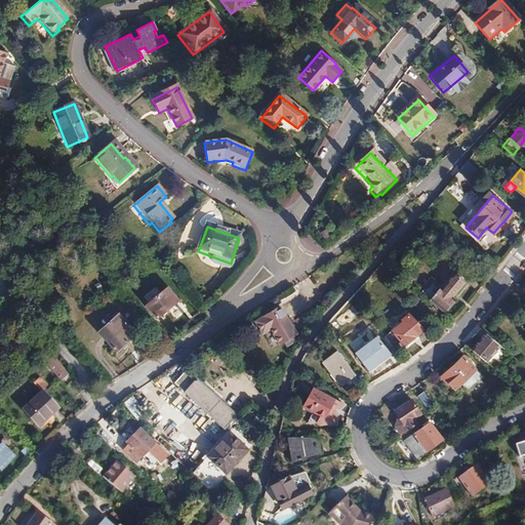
[(434,278),(422,291),(444,311),(456,298),(453,295),(467,281),(455,271),(442,285),(434,278)]
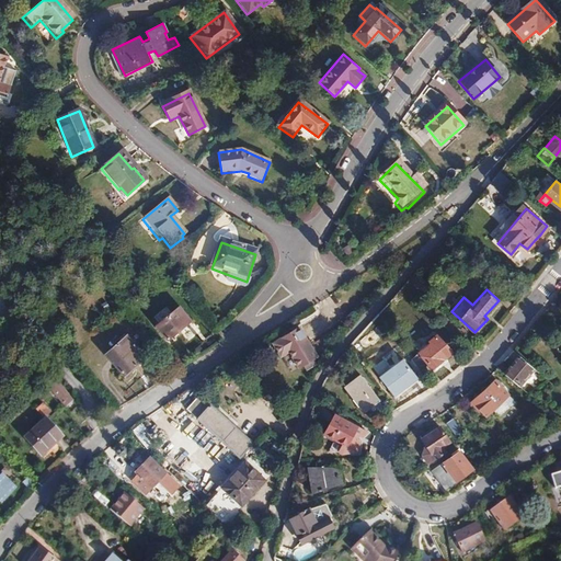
[(165,306),(151,320),(157,325),(171,312),(165,306)]
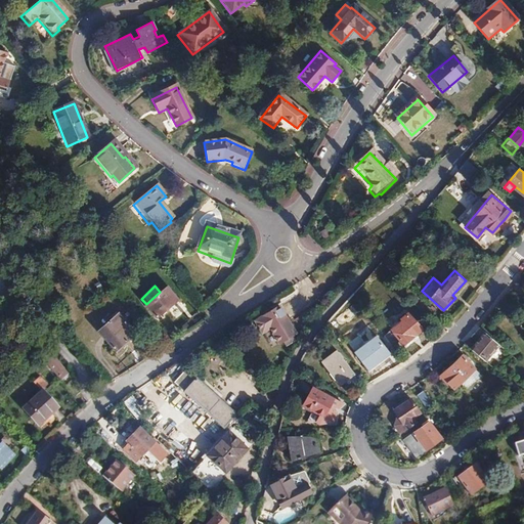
[(178,303),(166,289),(147,303),(160,317),(178,303)]
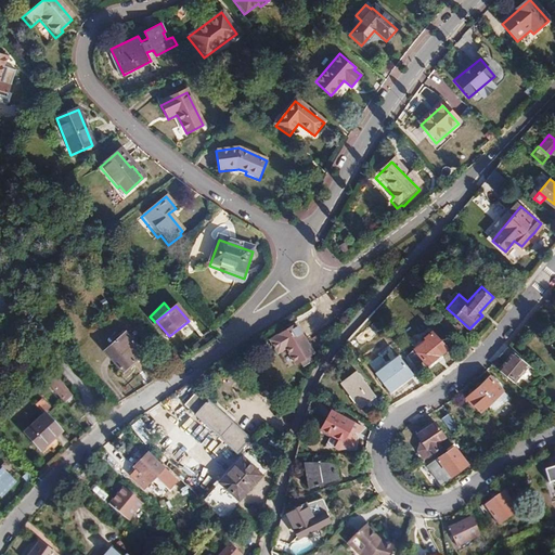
[(315,351),(298,322),(272,337),(280,350),(288,345),(298,361),(301,359),(305,364),(314,359),(312,353),(315,351)]
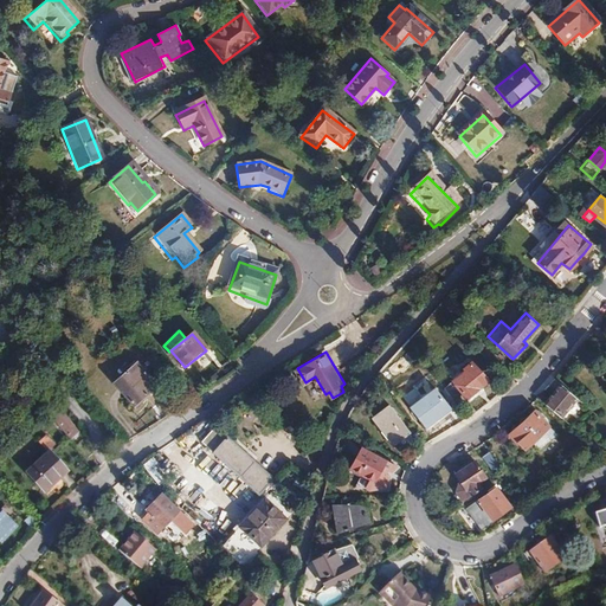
[(468,365),(442,380),(451,395),(461,389),(464,395),(469,395),(474,392),(475,387),(474,386),(489,376),(479,363),(477,365),(472,358),(465,362),(468,365)]
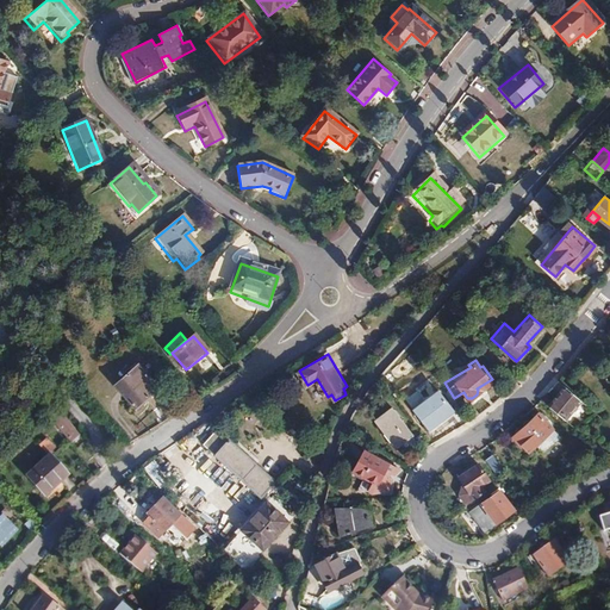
[(161,388),(142,366),(119,385),(137,408),(161,388)]
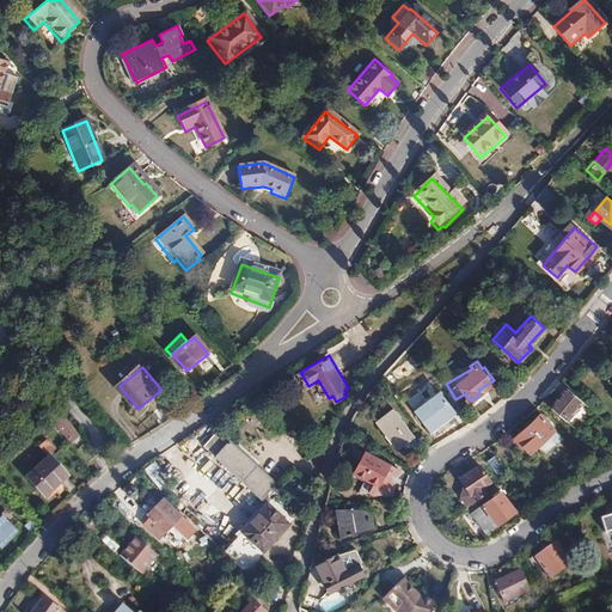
[(581,402),(565,387),(551,404),(568,417),(581,402)]
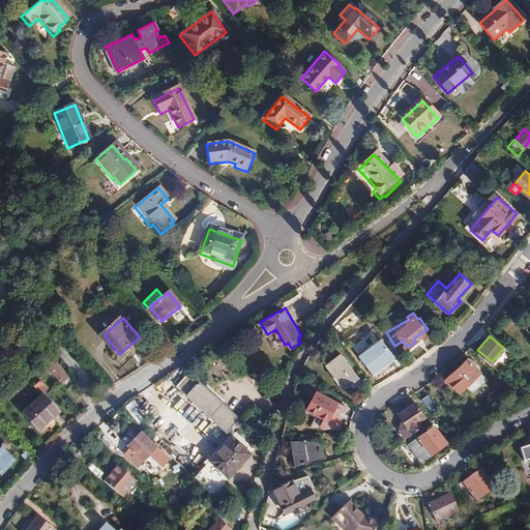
[(393,357),(380,339),(357,354),(371,373),(393,357)]
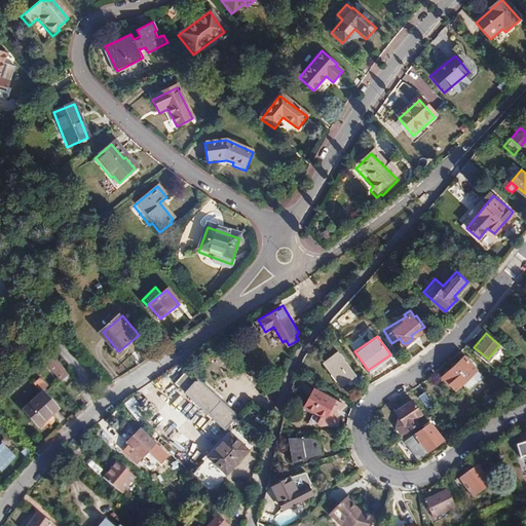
[(353,371),(335,350),(320,364),(338,384),(353,371)]
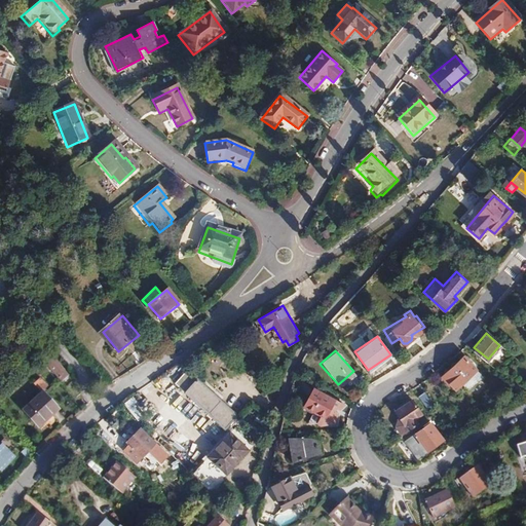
[(69,374),(52,355),(47,362),(63,379),(69,374)]
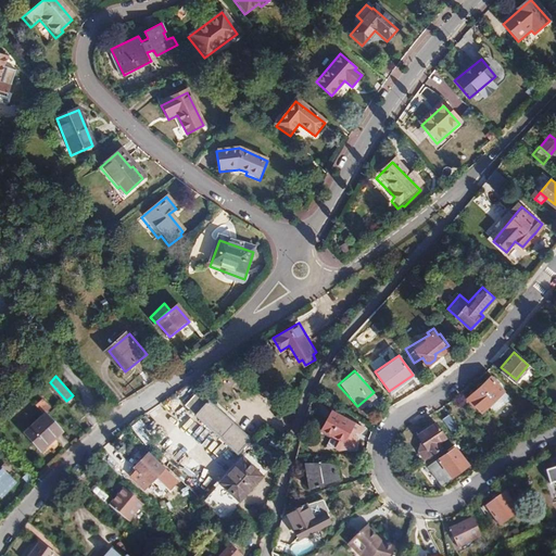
[(489,376),(478,386),(492,401),(503,391),(489,376)]
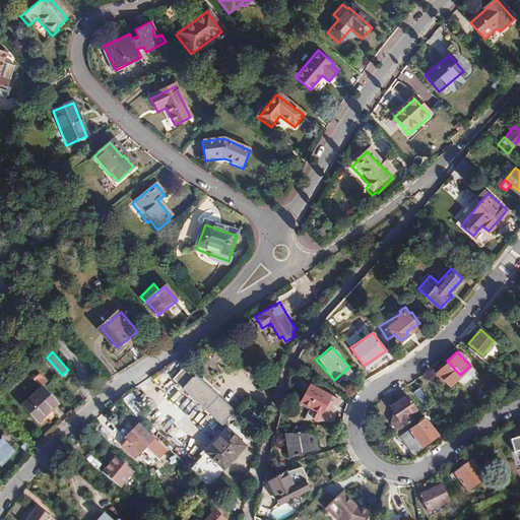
[(460,375),(447,361),(435,372),(442,380),(445,379),(450,384),(456,379),(460,375)]
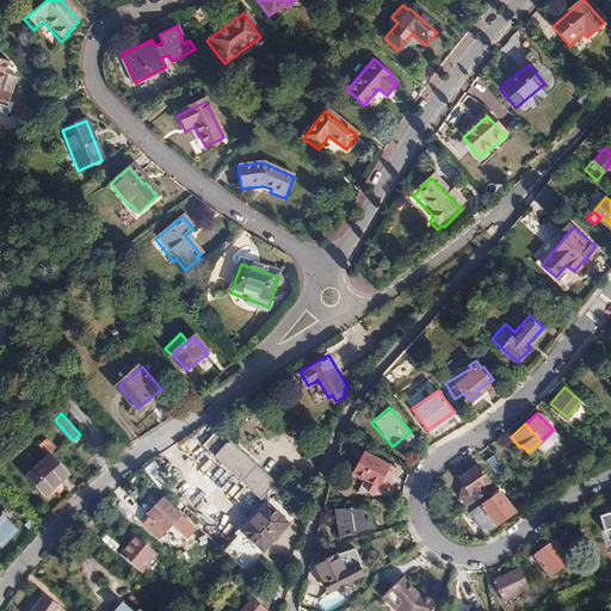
[(578,430),(587,438),(593,432),(582,424),(578,430)]
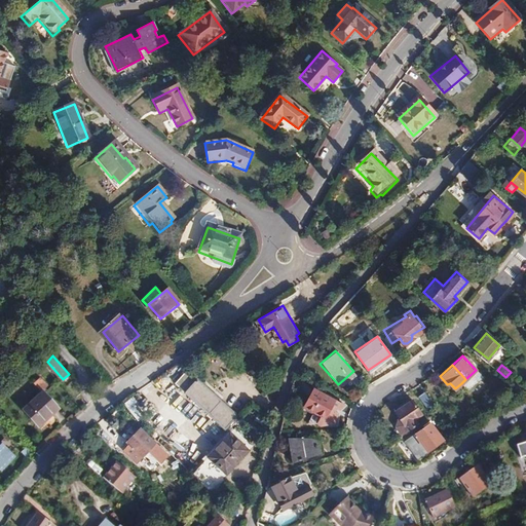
[(179,383),(229,429),(234,425),(236,426),(243,418),(191,369),(179,383)]
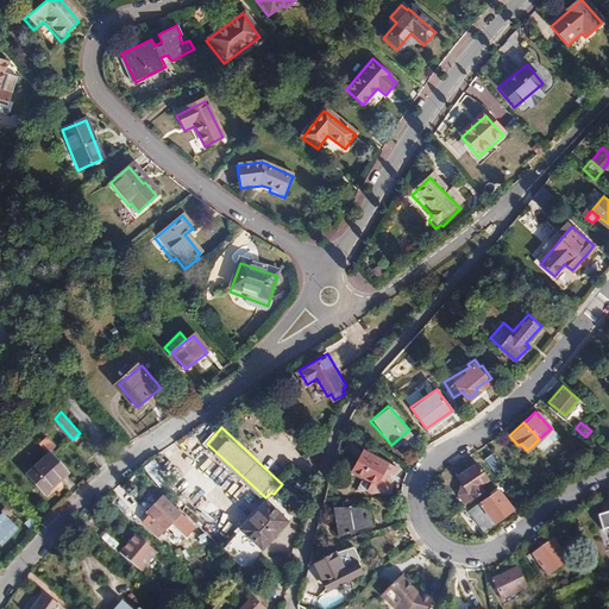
[(558,435),(551,428),(539,439),(534,444),(541,451),(558,435)]
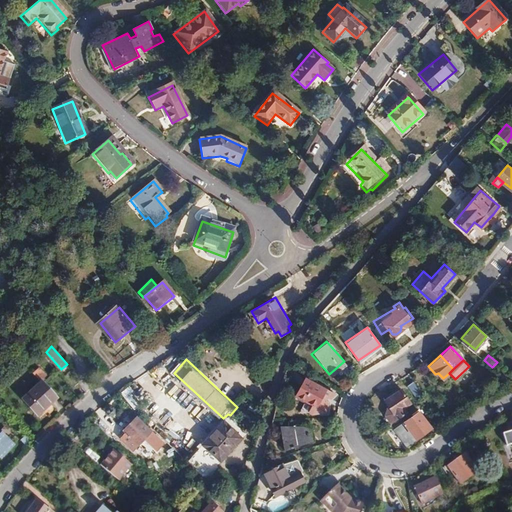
[(329,390),(302,375),(292,392),(312,403),(317,395),(324,399),(329,390)]
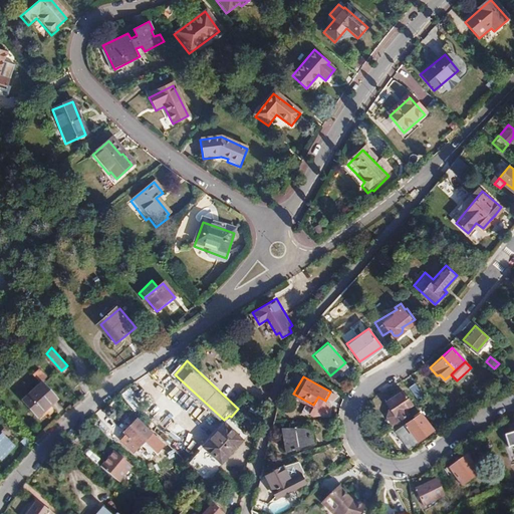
[(413,381),(408,386),(417,398),(422,394),(413,381)]
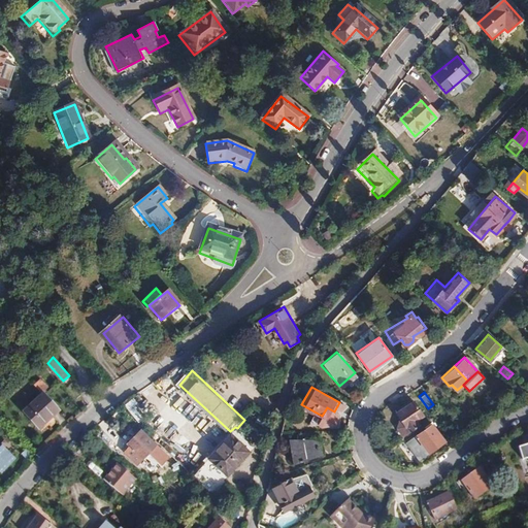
[(61,408),(45,393),(26,410),(41,427),(61,408)]
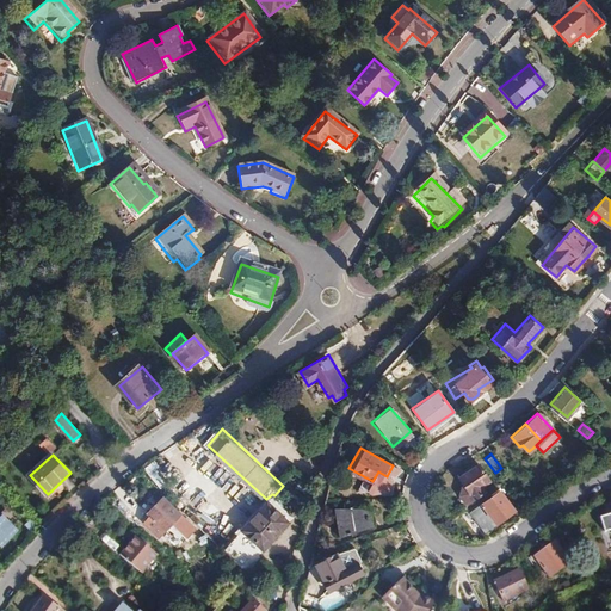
[(460,494),(467,505),(485,493),(480,486),(489,480),(477,463),(458,476),(463,482),(460,494)]
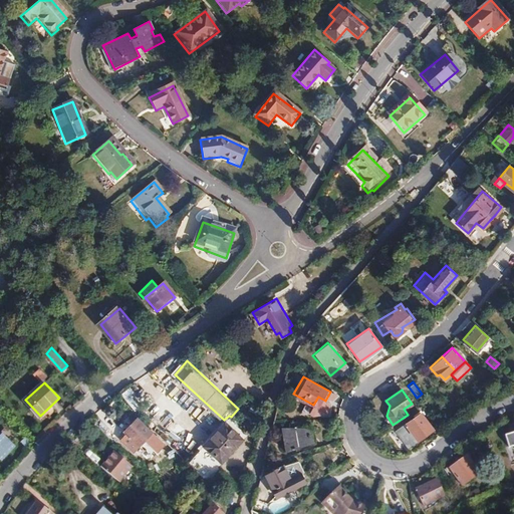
[(304,406),(302,416),(312,419),(314,408),(304,406)]
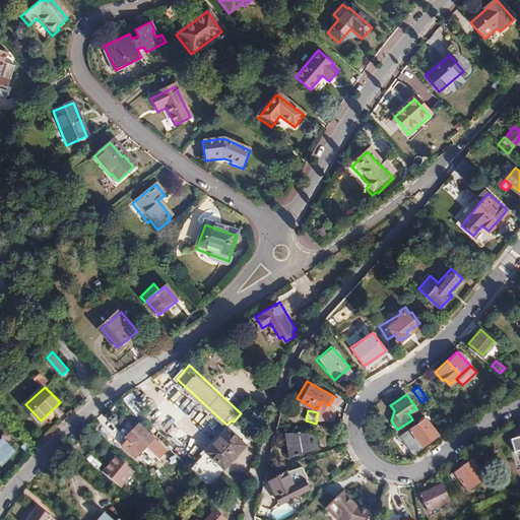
[(438,435),(426,418),(399,437),(410,453),(438,435)]
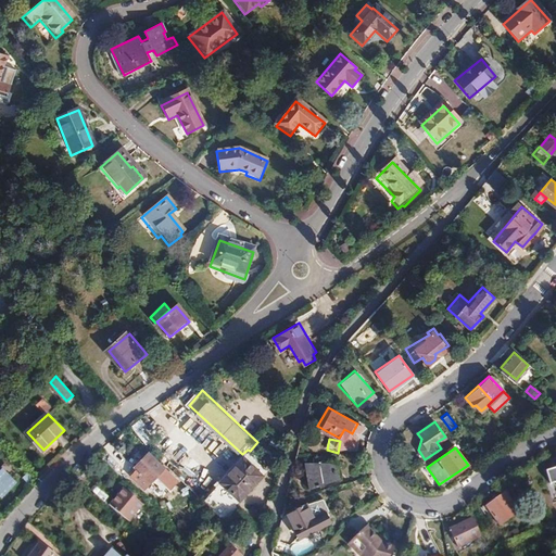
[(151,482),(168,465),(163,458),(160,462),(149,451),(135,466),(138,469),(134,474),(146,484),(150,480),(151,482)]
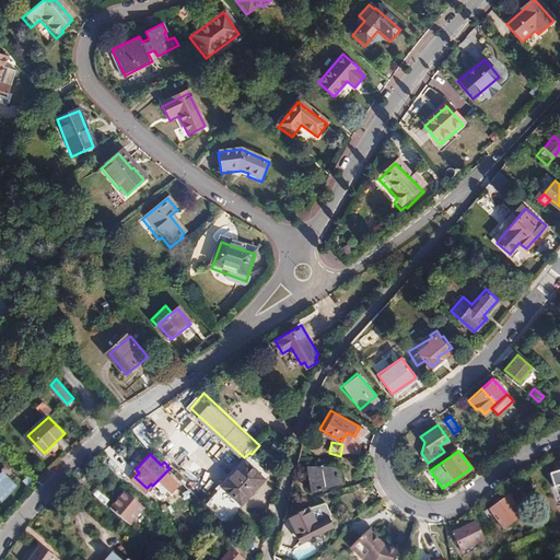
[(252,454),(246,459),(218,490),(237,509),(271,473),(252,454)]
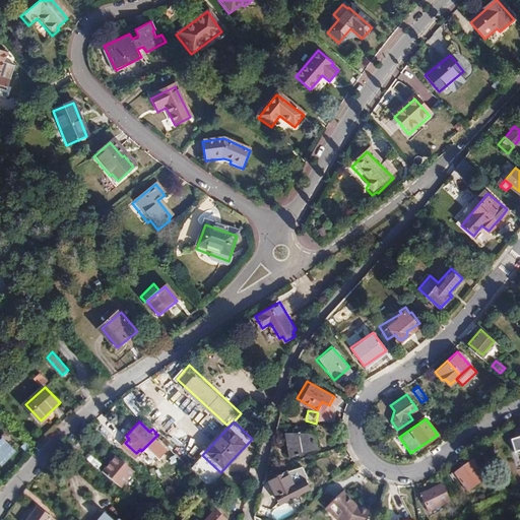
[(319,447),(316,433),(284,434),(289,457),(319,447)]
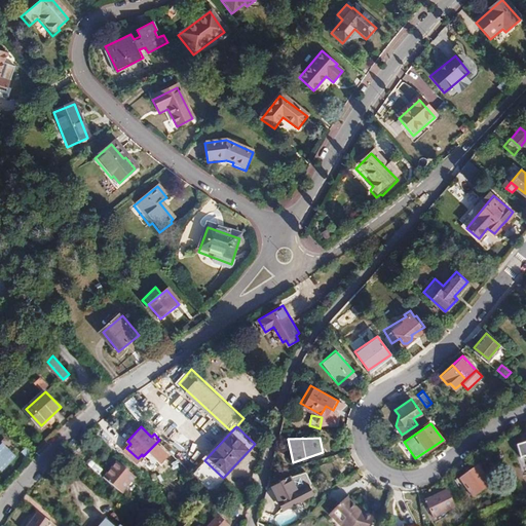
[(525,439),(516,443),(520,455),(525,453),(525,439)]
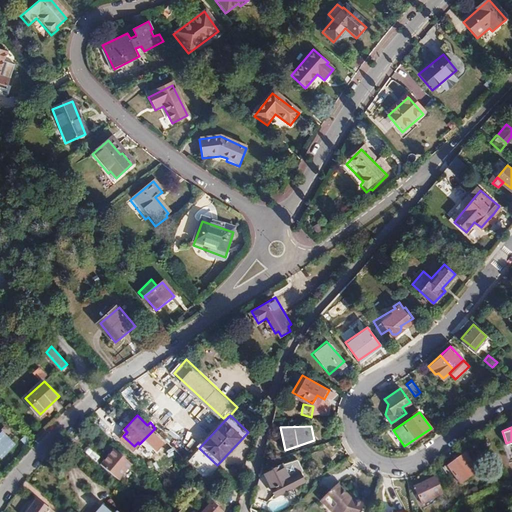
[(13,436),(7,430),(0,436),(0,454),(2,456),(16,444),(11,439),(13,436)]
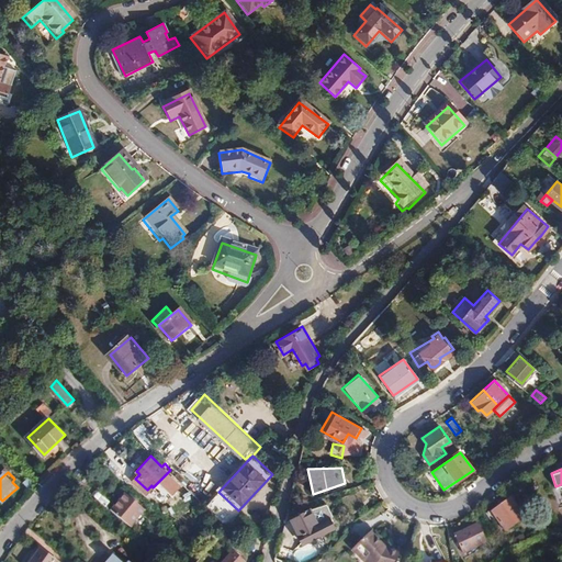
[(137,504),(126,493),(112,510),(124,520),(137,504)]
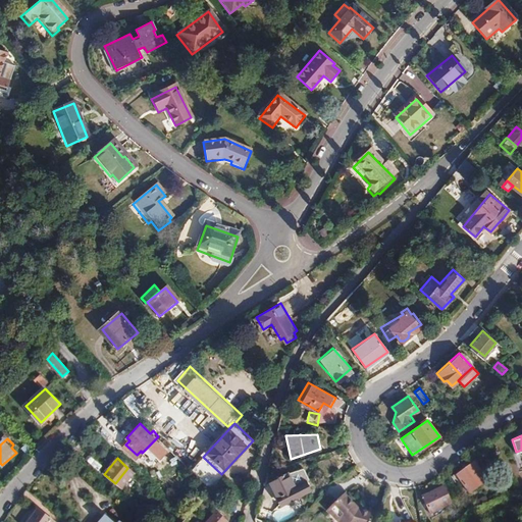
[(488,480),(473,461),(451,477),(457,483),(461,480),(471,492),(488,480)]
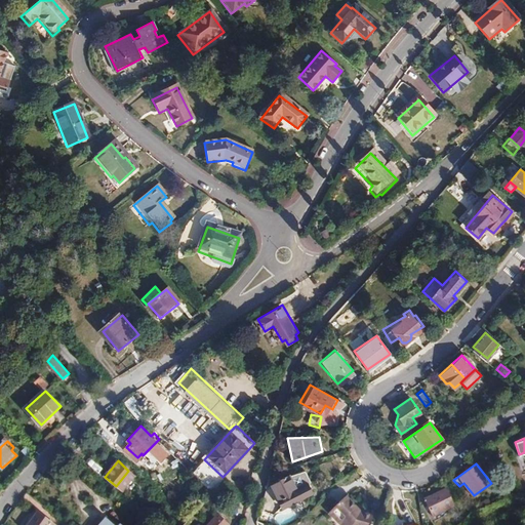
[(304,469),(290,476),(272,487),(284,509),(313,491),(308,483),(311,481),(304,469)]
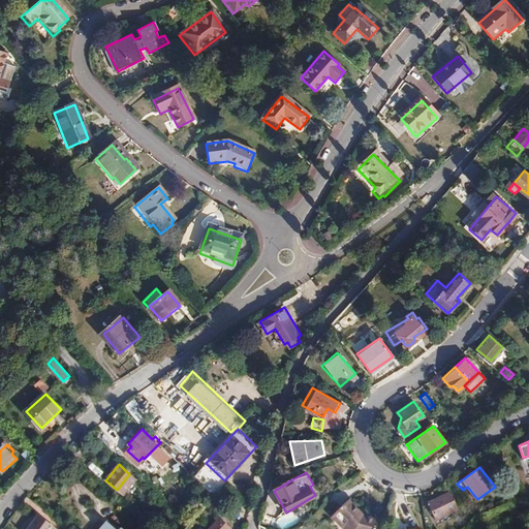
[(457,510),(449,493),(427,503),(434,520),(457,510)]
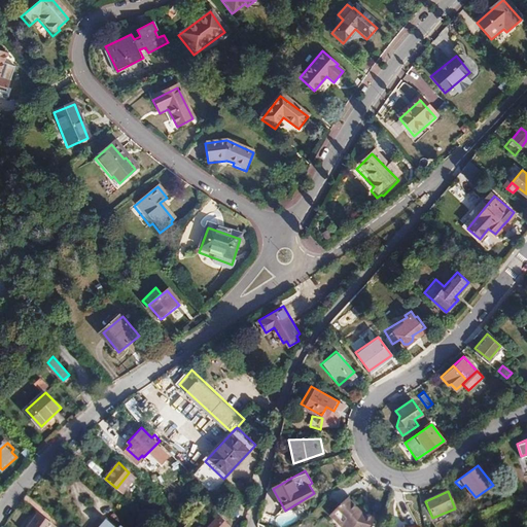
[(355,507),(358,506),(347,495),(329,511),(344,526),(374,526),(375,525),(373,525),(375,515),(362,511),(361,511),(359,512),(355,507)]
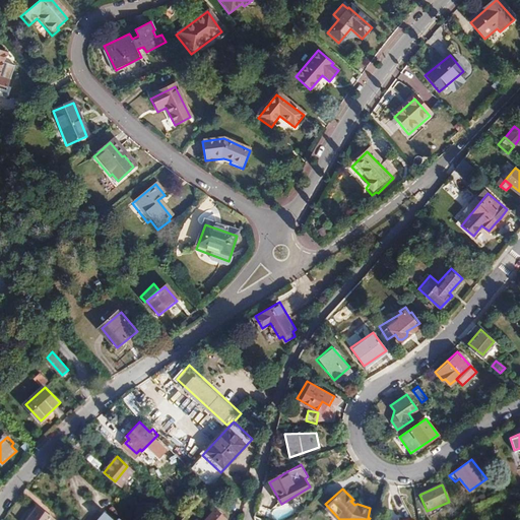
[(53,519),(54,519),(40,509),(29,519),(53,519)]
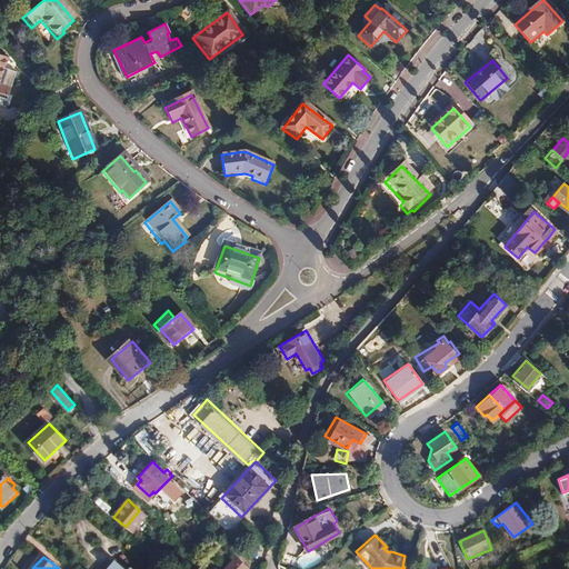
[(109,568),(132,568),(128,565),(123,568),(111,558),(106,566),(109,568)]
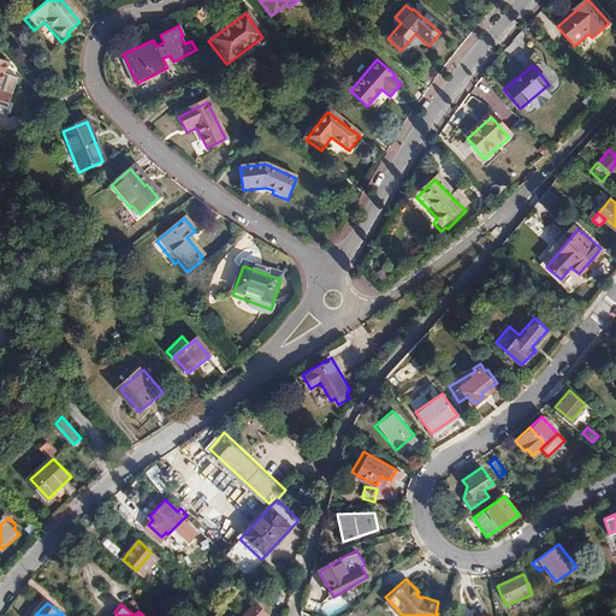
[(266,615),(254,605),(244,615),(266,615)]
